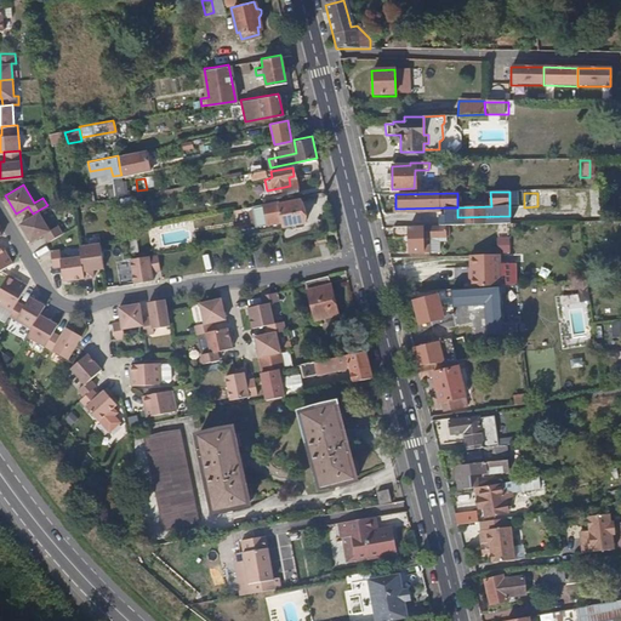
[(277,198),(271,199),(250,204),(255,224),(281,220),(283,223),(303,220),(298,198),(278,201),(277,198)]
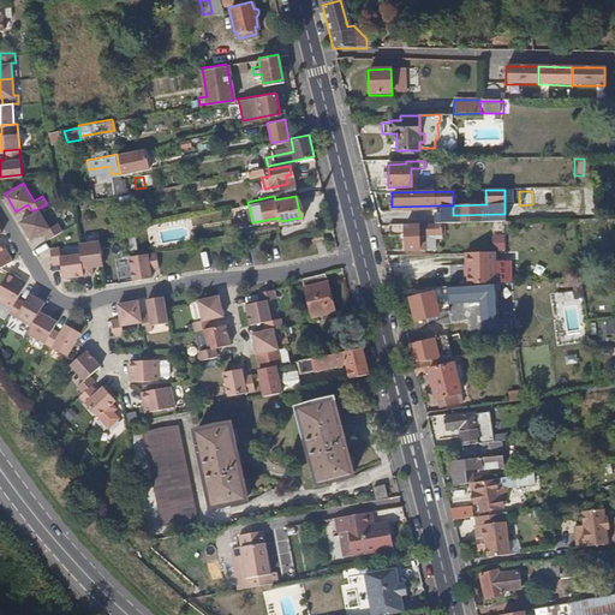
[(453,206),(440,206),(440,214),(434,214),(434,224),(505,221),(505,214),(453,215),(453,206)]
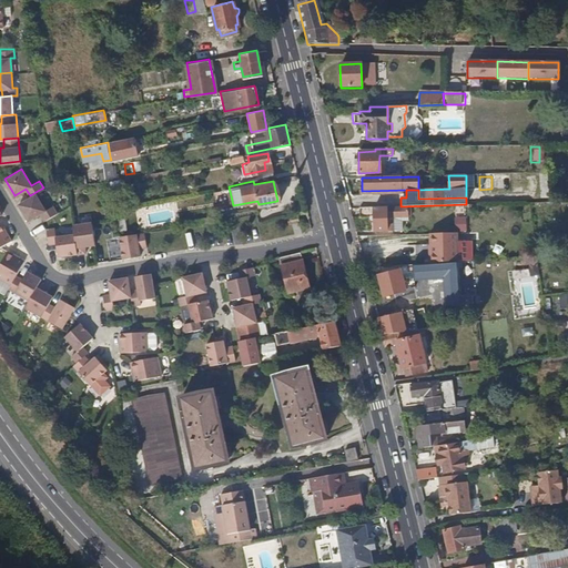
[(46,209),(36,192),(30,195),(19,202),(28,220),(41,212),(44,220),(58,212),(53,204),(46,209)]
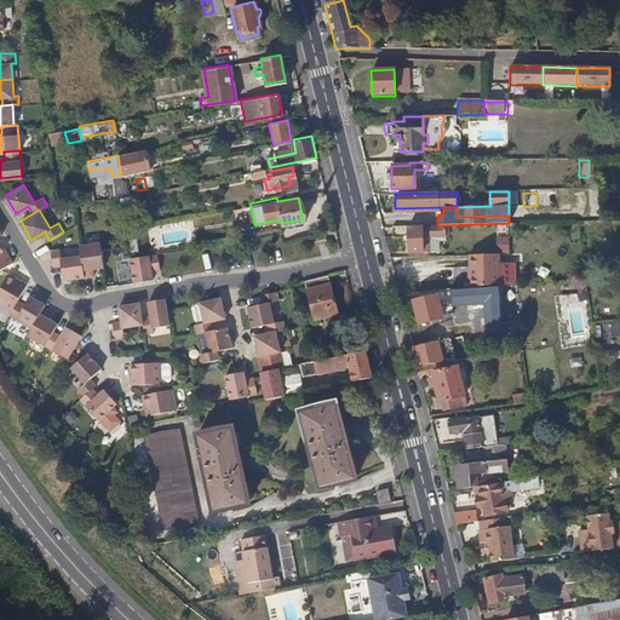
[(248,212),(237,212),(239,229),(250,228),(248,212)]
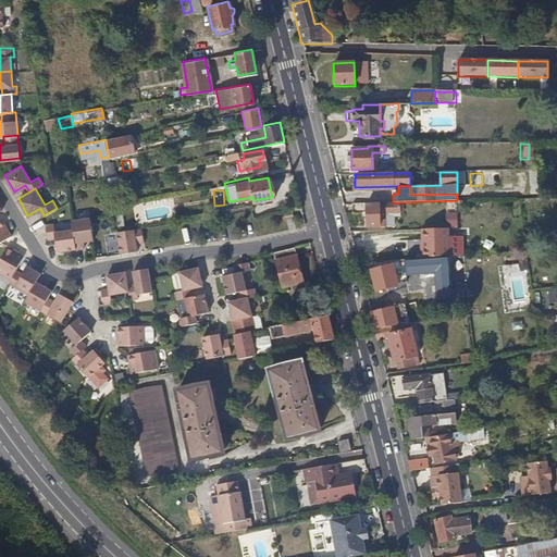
[(379,217),(379,203),(351,203),(351,213),(366,213),(366,226),(385,226),(384,218),(379,217)]
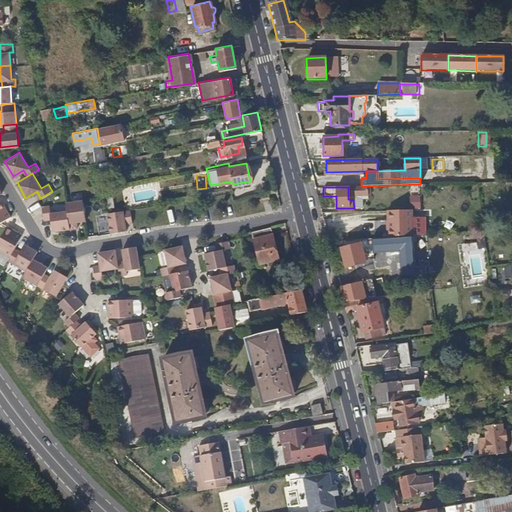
[(420,195),(411,195),(411,209),(421,209),(420,195)]
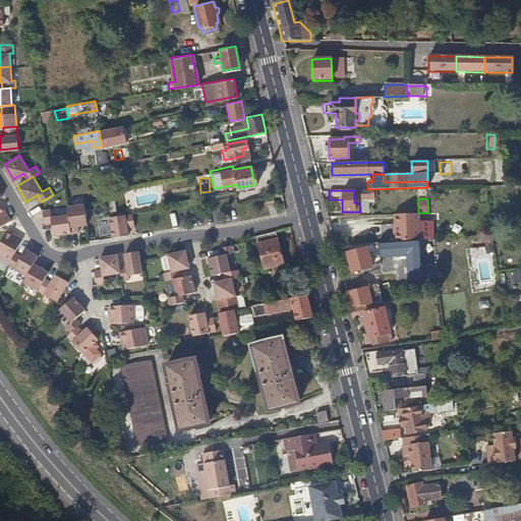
[(68,213),(70,231),(78,230),(77,224),(87,223),(83,203),(67,205),(68,213)]
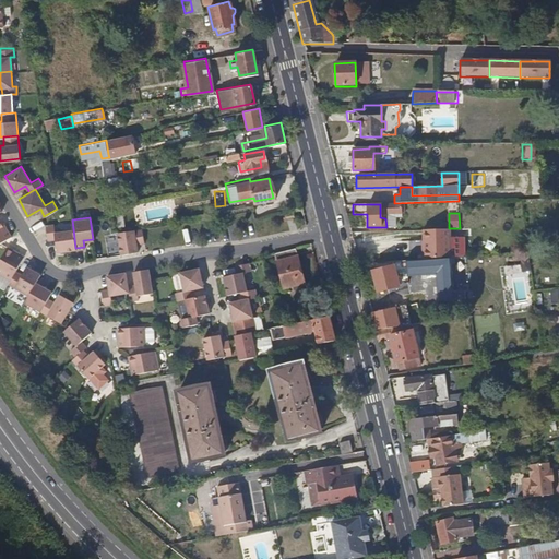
[(0,218),(0,241),(11,235),(1,218),(0,218)]
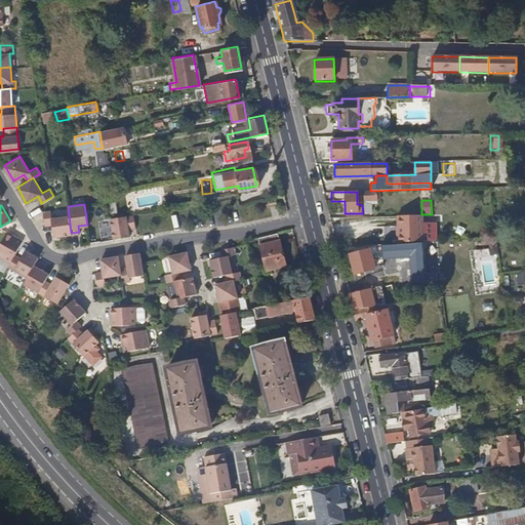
[(53,235),(71,233),(69,214),(51,216),(50,208),(42,209),(43,210),(44,224),(52,223),(53,235)]
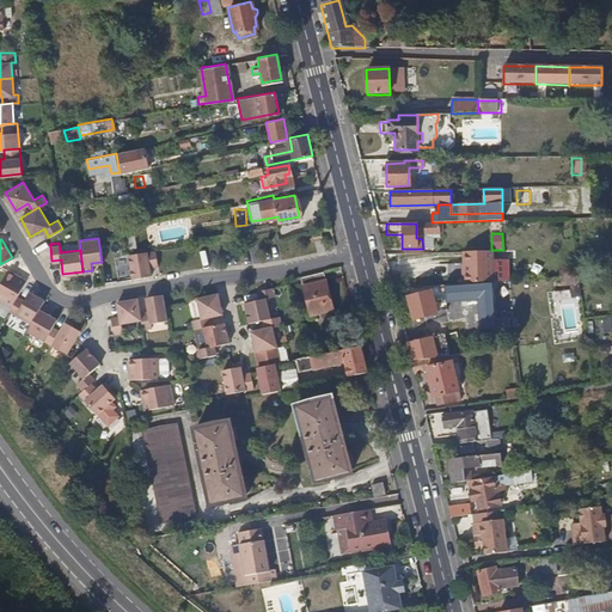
[(158,264),(155,249),(128,254),(133,277),(151,274),(150,265),(158,264)]
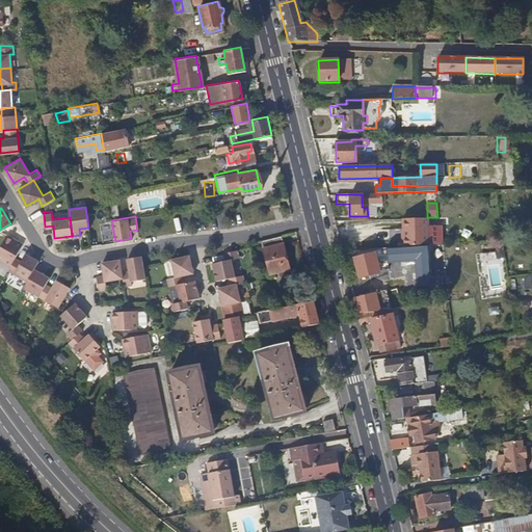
[(425,219),(400,219),(402,247),(427,245),(426,227),(425,219)]
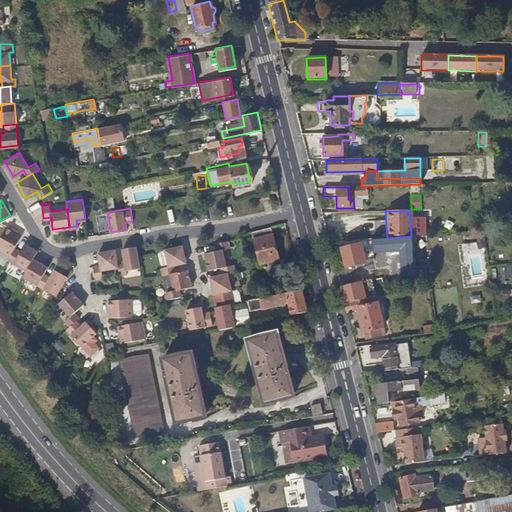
[(418,218),(410,218),(411,236),(420,235),(421,233),(421,220),(418,218)]
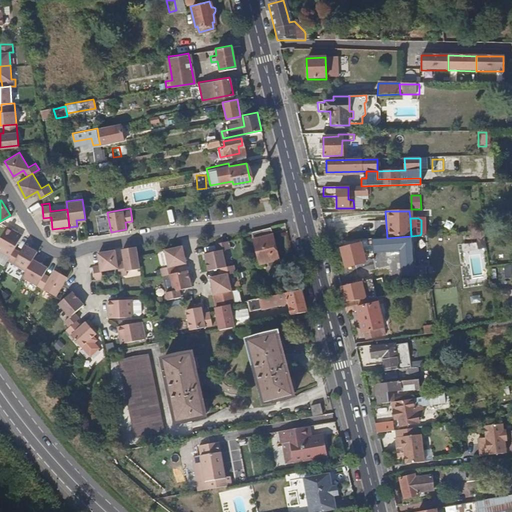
[(0,236),(0,250),(10,256),(14,247),(22,234),(7,225),(0,236)]
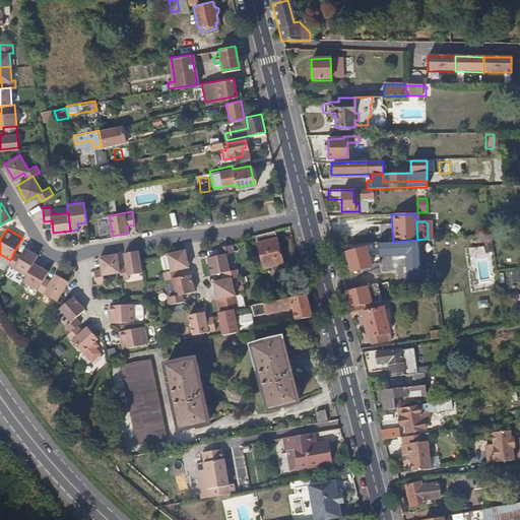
[(283,261),(275,229),(256,234),(264,265),(283,261)]
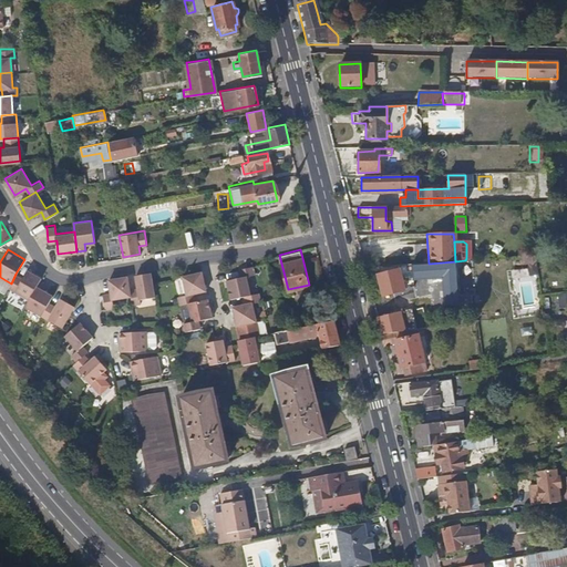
[(460,296),(457,261),(455,261),(429,264),(389,266),(389,272),(378,275),(382,296),(403,291),(400,279),(414,276),(414,272),(430,271),(431,279),(442,278),(444,309),(461,307),(461,306),(471,305),(468,296),(460,296)]
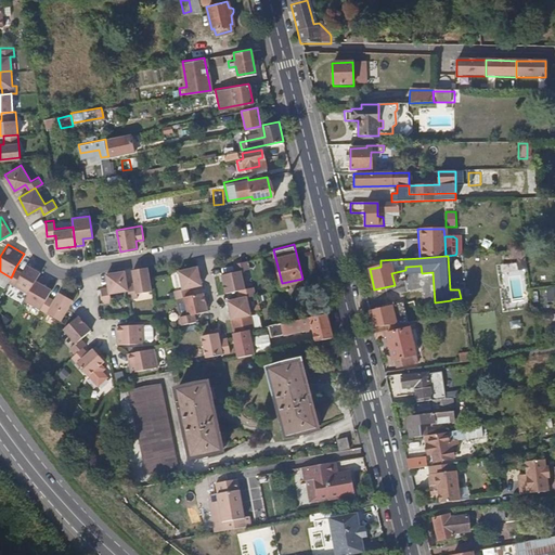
[(239,288),(245,286),(241,269),(249,267),(247,259),(233,262),(234,270),(221,273),(226,291),(239,288)]
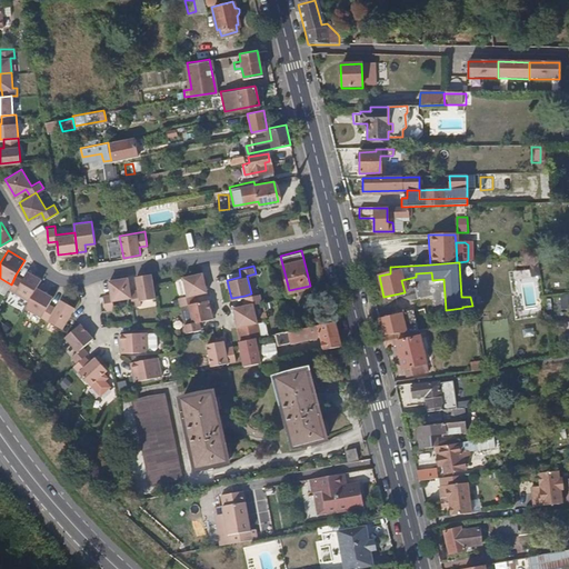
[(8,289),(29,300),(40,280),(41,278),(28,270),(22,278),(16,275),(11,285),(8,289)]
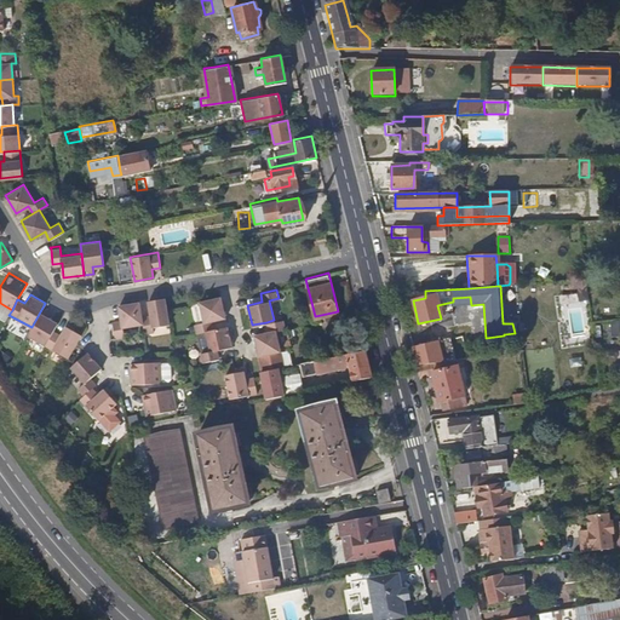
[(206,329),(212,328),(210,320),(225,316),(220,296),(199,300),(204,320),(194,322),(196,332),(206,329)]
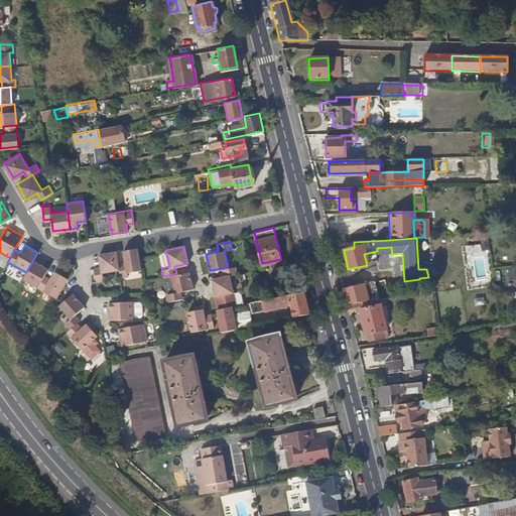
[(124,262),(118,263),(119,268),(120,276),(128,275),(127,271),(141,269),(139,256),(137,247),(122,250),(124,262)]
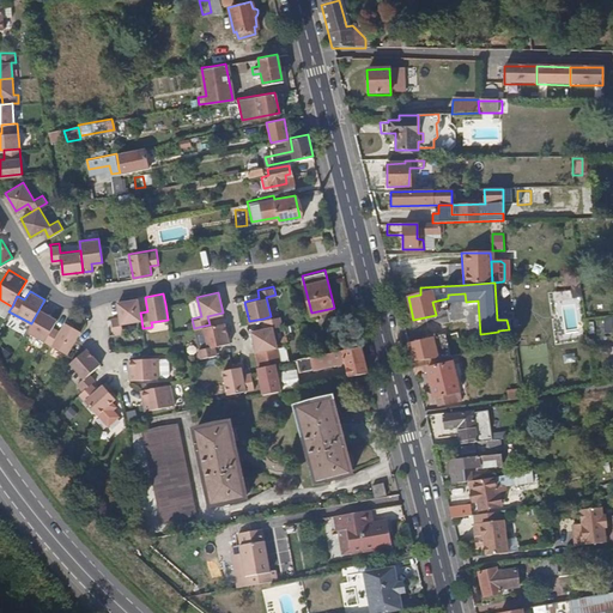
[(141,319),(140,313),(138,297),(117,302),(120,316),(111,317),(114,333),(122,332),(121,322),(141,319)]
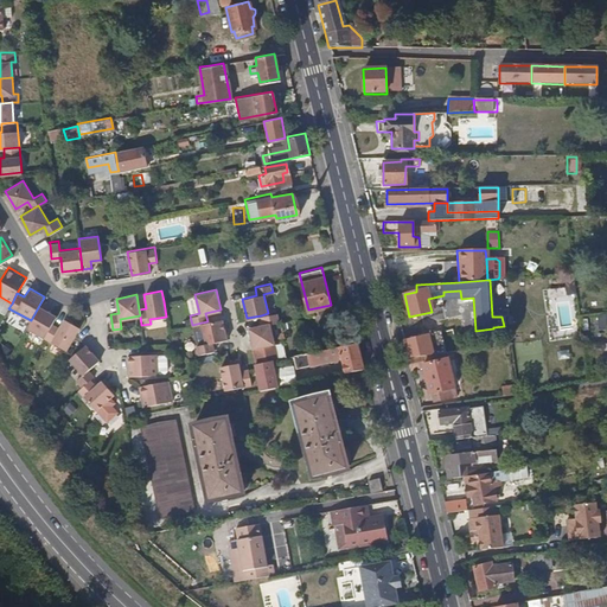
[(44,338),(52,323),(57,315),(48,310),(50,304),(43,299),(31,320),(26,327),(44,338)]
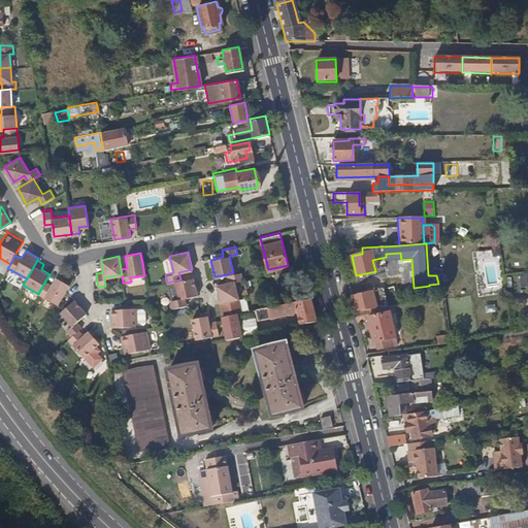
[(220,301),(224,315),(237,312),(241,311),(234,281),(242,278),(240,271),(233,272),(227,274),(229,281),(216,284),(220,301)]
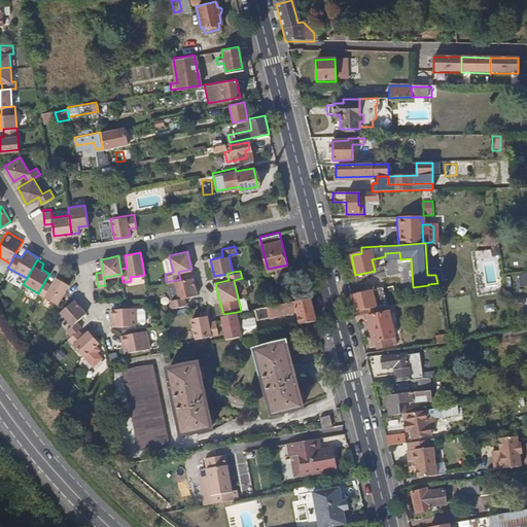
[(51,284),(45,280),(38,293),(57,304),(61,297),(69,283),(56,276),(51,284)]
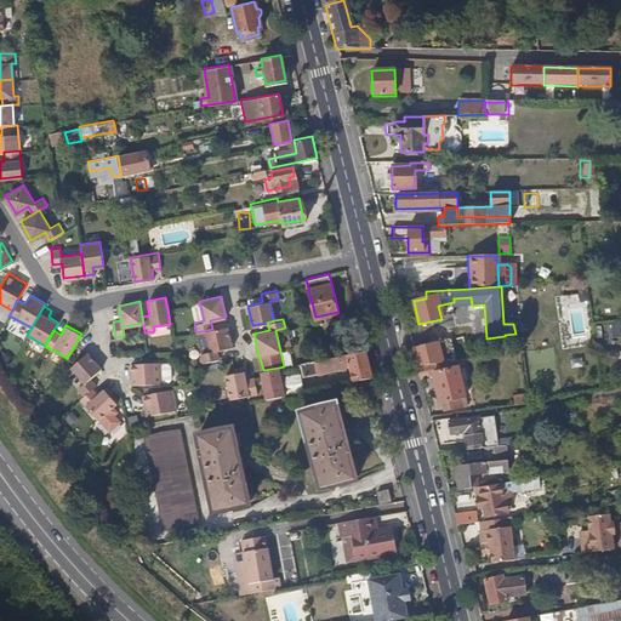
[(212,329),(206,330),(210,349),(201,352),(204,362),(218,358),(217,348),(232,346),(228,325),(212,329)]
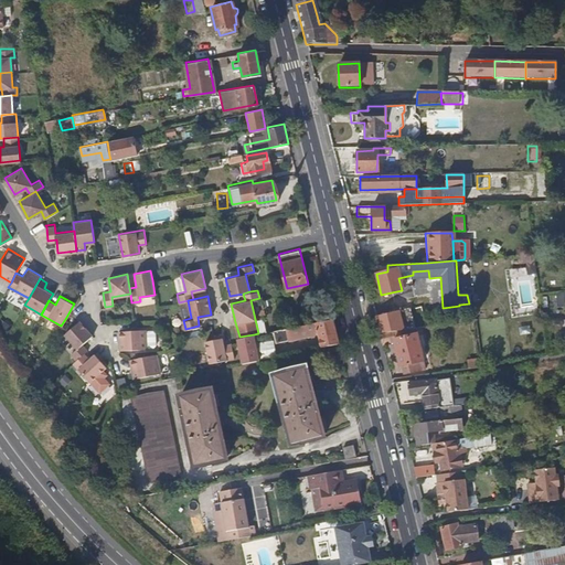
[(191,318),(188,300),(179,302),(183,320),(191,318)]
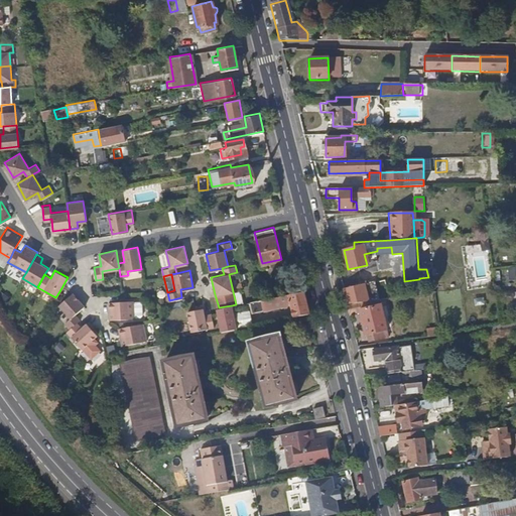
[(309,312),(303,290),(259,299),(262,311),(289,306),(292,316),(309,312)]
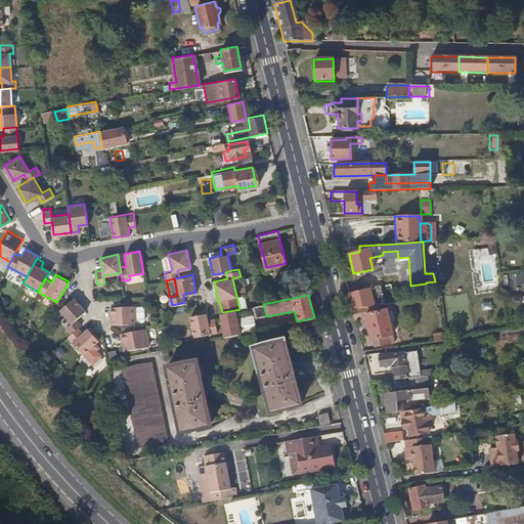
[(64,329),(70,334),(77,326),(81,323),(76,318),(86,310),(74,296),(67,302),(58,310),(71,323),(64,329)]
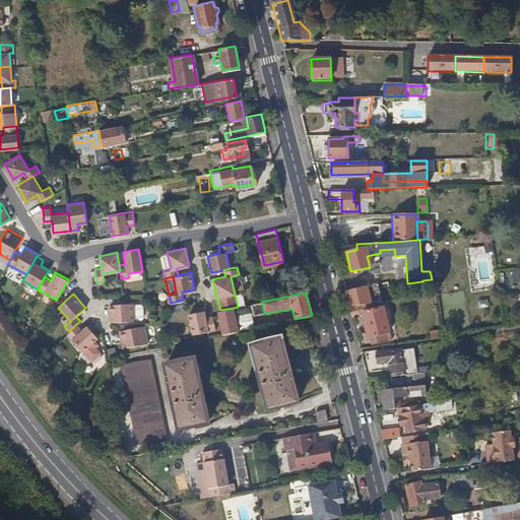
[(135,320),(134,303),(109,304),(110,322),(135,320)]
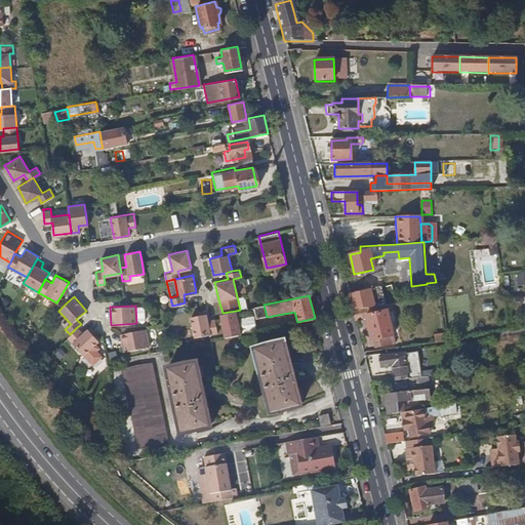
[(395,341),(385,306),(352,310),(354,320),(365,319),(369,330),(366,333),(368,338),(373,340),(375,348),(395,341)]
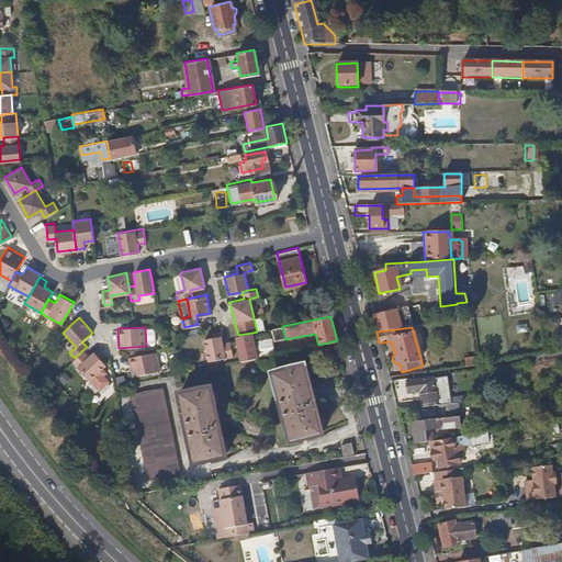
[(253,333),(238,335),(236,336),(235,336),(240,360),(257,357),(253,333)]
